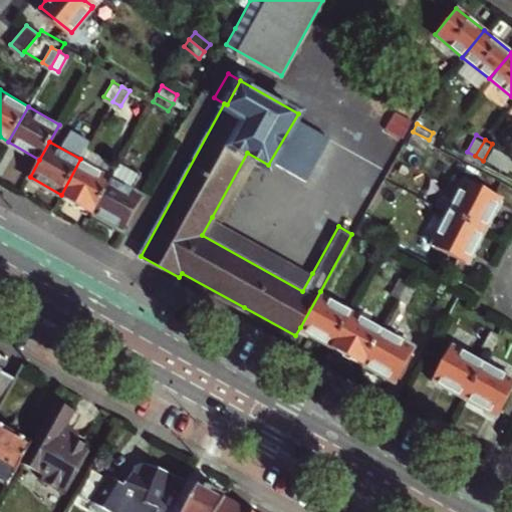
[(80,159),(61,195),(92,212),(111,176),(80,159)]
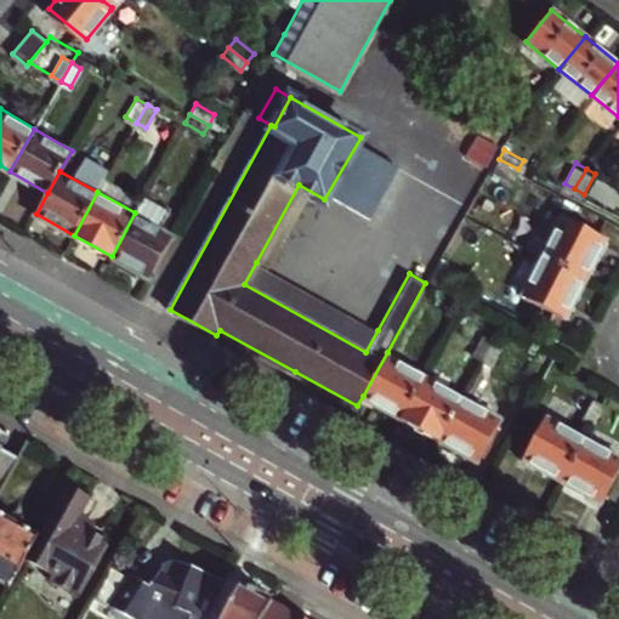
[(148,277),(172,234),(159,227),(168,211),(143,197),(135,213),(112,256),(115,259),(148,277)]
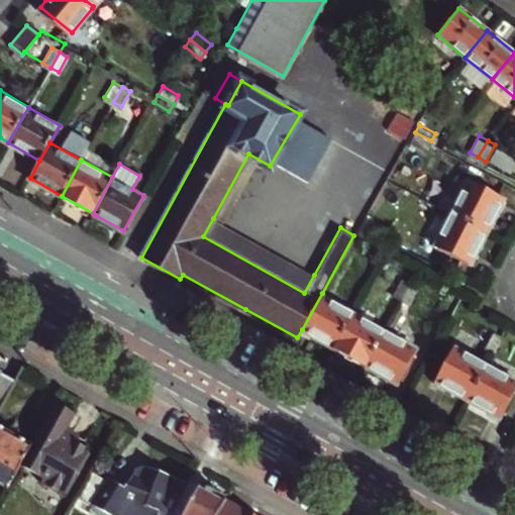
[(451,209),(487,229),(504,198),(469,178),(451,209)]
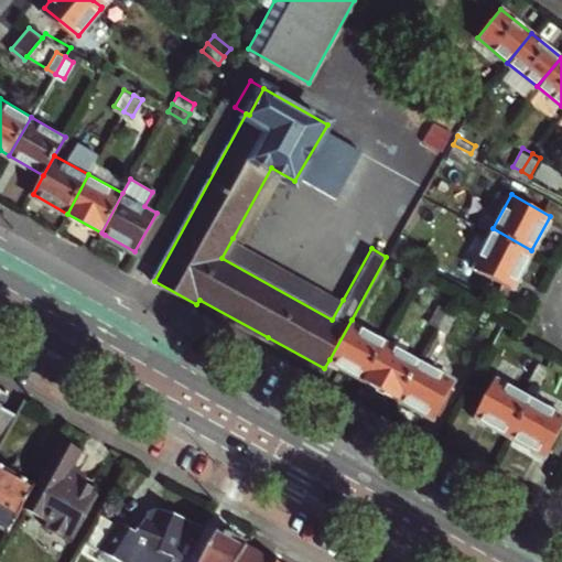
[(511,284),(531,250),(493,228),(473,263),(511,284)]
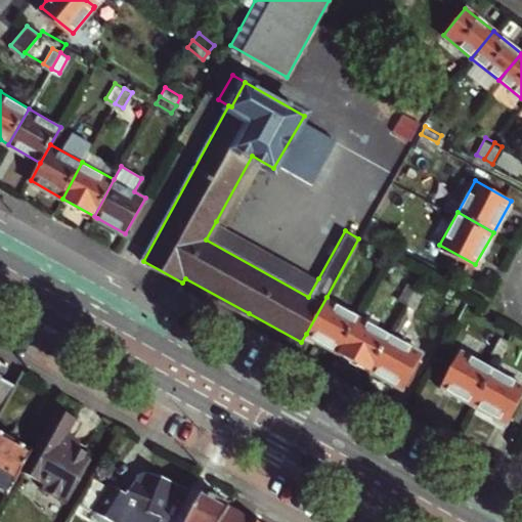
[(368,228),(385,236),(389,228),(374,219),(368,228)]
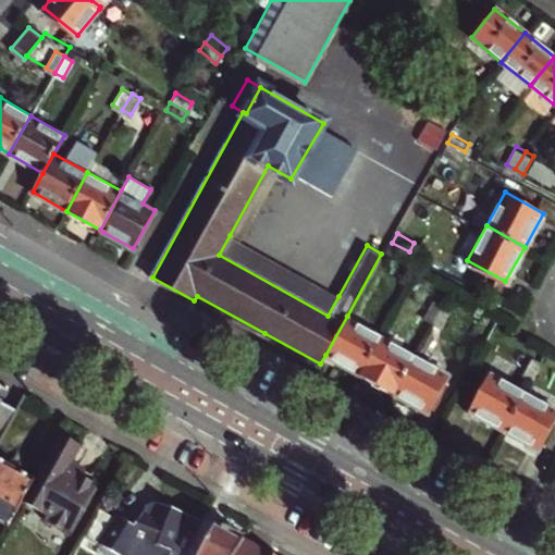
[(392,243),(387,251),(404,260),(409,251),(392,243)]
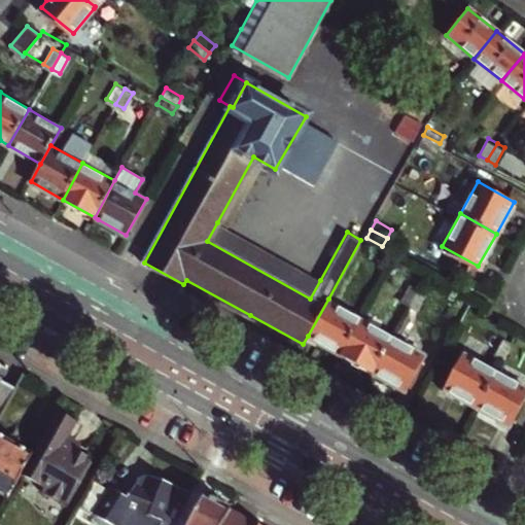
[(400,298),(409,302),(418,285),(410,281),(400,298)]
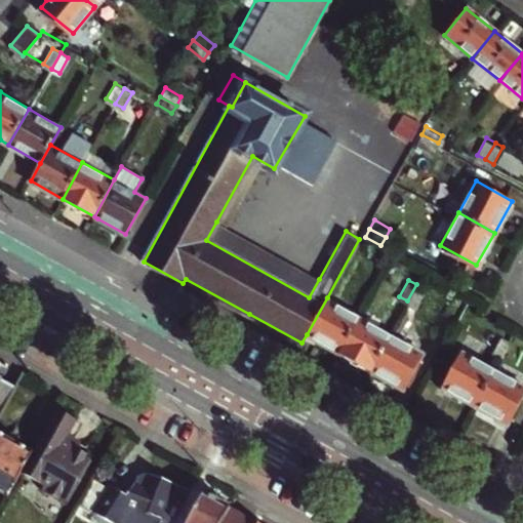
[(416,284),(407,300),(415,306),(425,289),(416,284)]
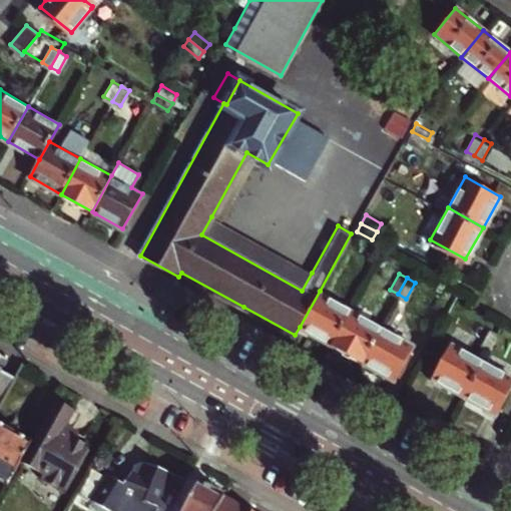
[(330,343),(349,308),(320,291),(300,327),(330,343)]
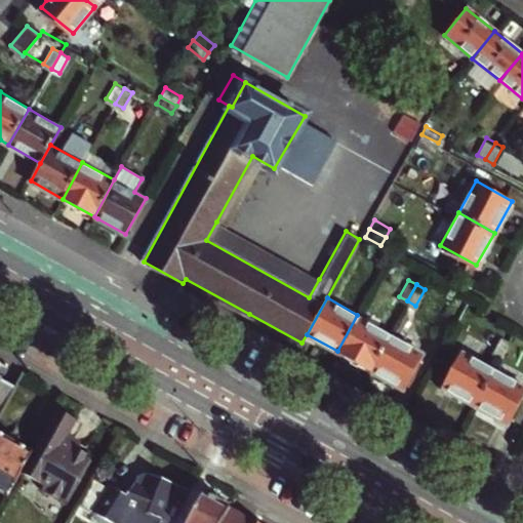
[(357,315),(337,351),(370,368),(390,332),(359,316),(357,315)]
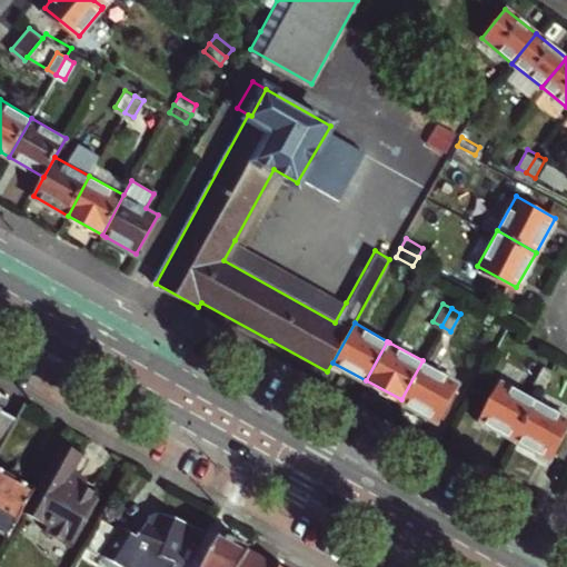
[(423,360),(401,399),(435,417),(456,378),(423,360)]
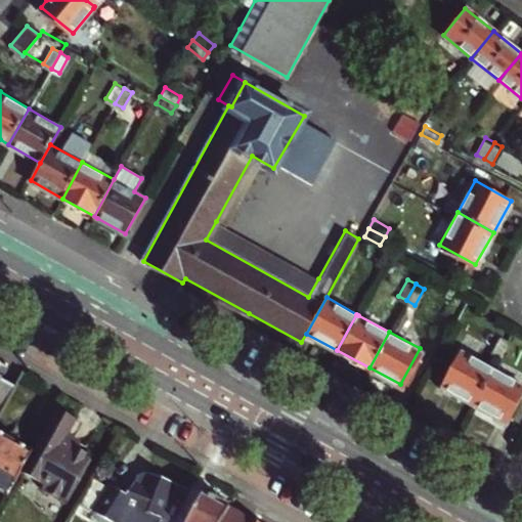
[(492,352),(501,356),(509,342),(501,337),(492,352)]
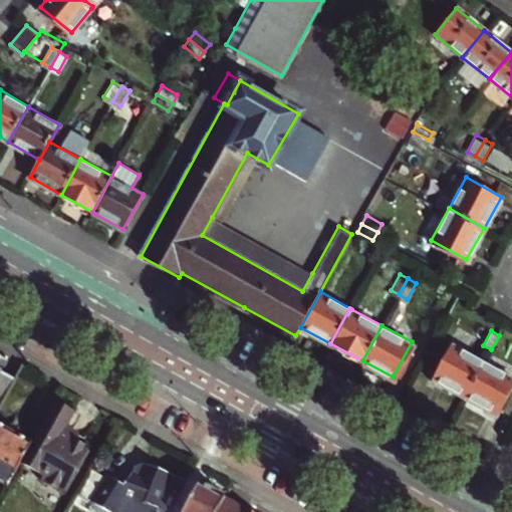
[(507,339),(499,335),(491,349),(499,353),(507,339)]
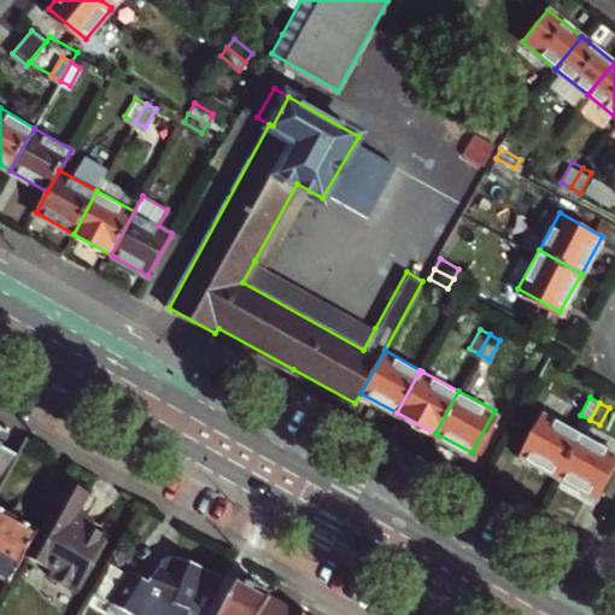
[(522,454),(558,474),(583,433),(546,413),(522,454)]
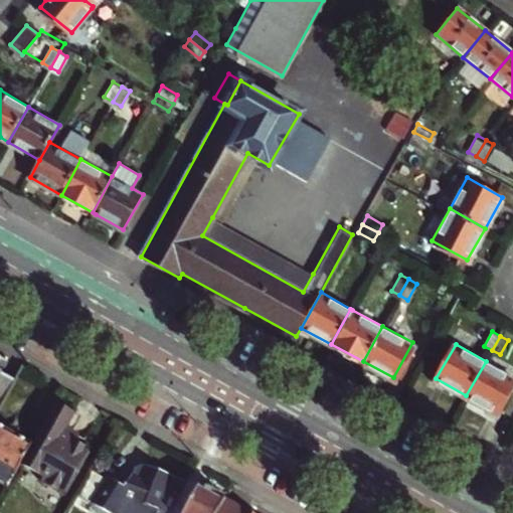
[(512,376),(486,361),(466,395),(497,412),(512,384),(512,376)]
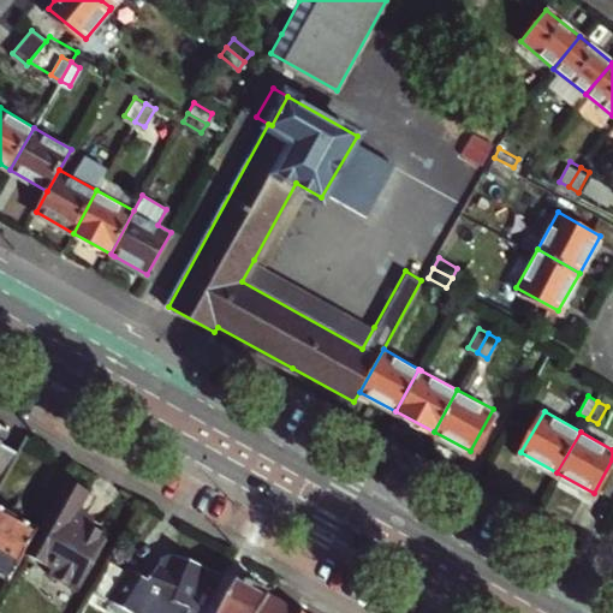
[(0,482),(17,452),(0,441),(0,482)]
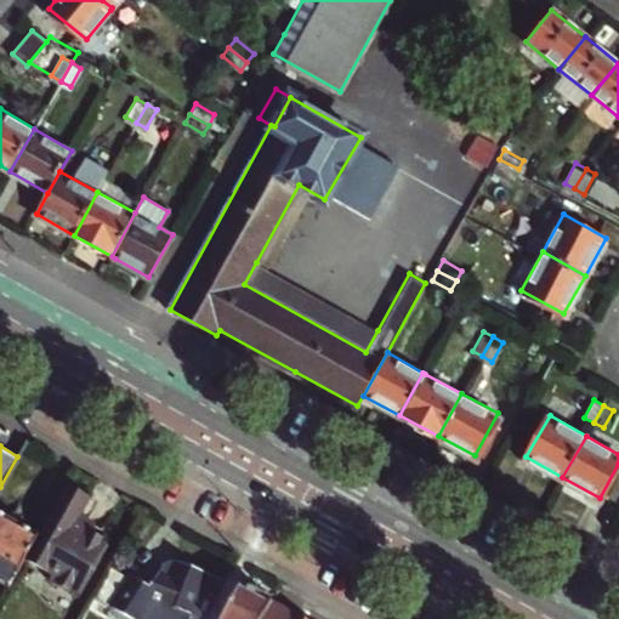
[(39,534),(38,533),(27,552),(57,569),(52,578),(77,592),(106,539),(74,522),(89,497),(67,484),(39,534)]
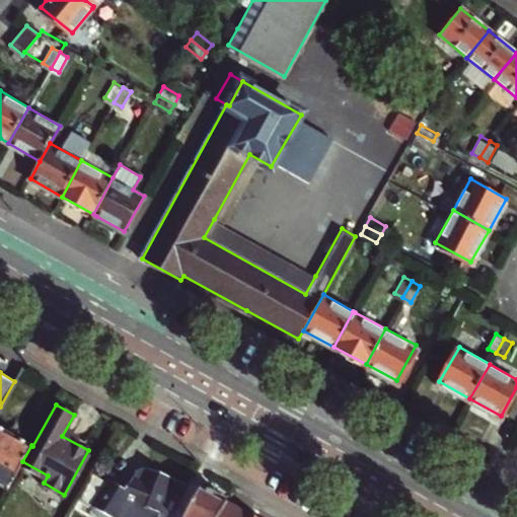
[(0,485),(6,490),(22,461),(31,445),(0,428),(0,485)]
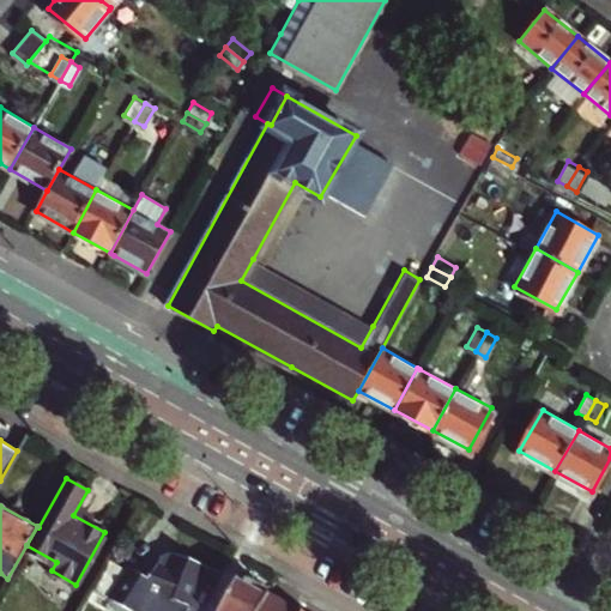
[(162,569),(170,552),(165,550),(156,567),(162,569)]
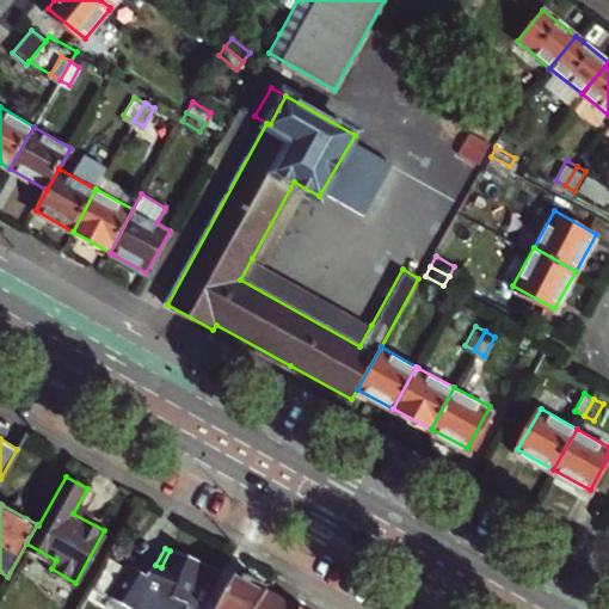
[(161,567),(155,565),(145,582),(123,570),(105,600),(127,608),(197,608),(219,572),(170,551),(161,567)]
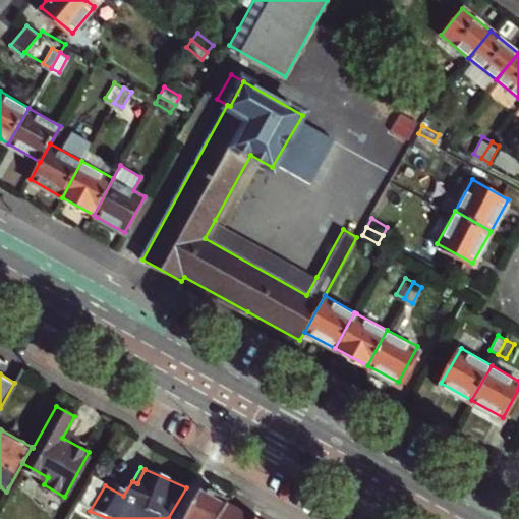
[(189,482),(186,487),(168,518),(216,518),(225,503),(189,482)]
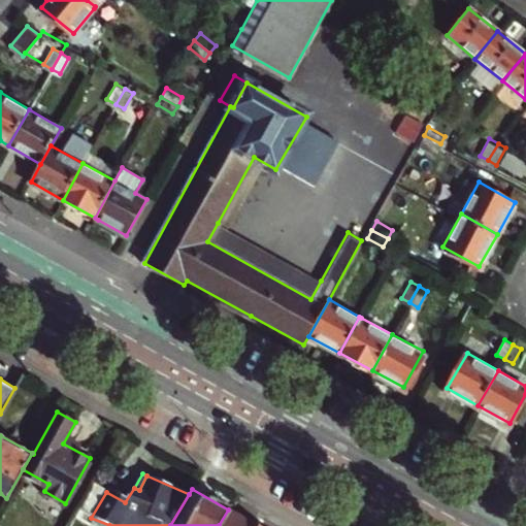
[(257,525),(228,510),(219,525),(257,525)]
